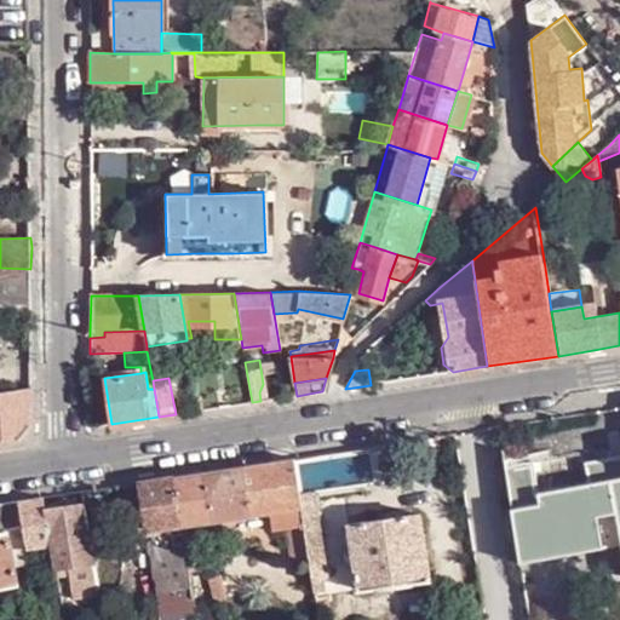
[(0,442),(21,440),(33,424),(32,389),(0,394),(0,442)]
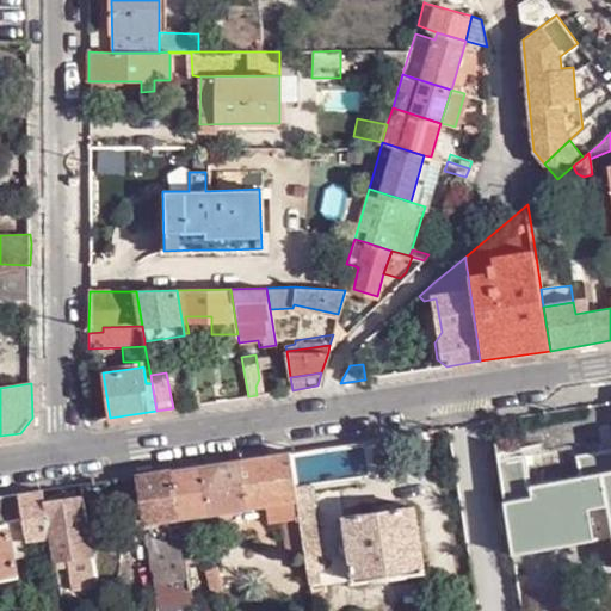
[(610,449),(580,456),(584,477),(534,485),(528,455),(500,460),(514,551),(610,536),(610,449)]
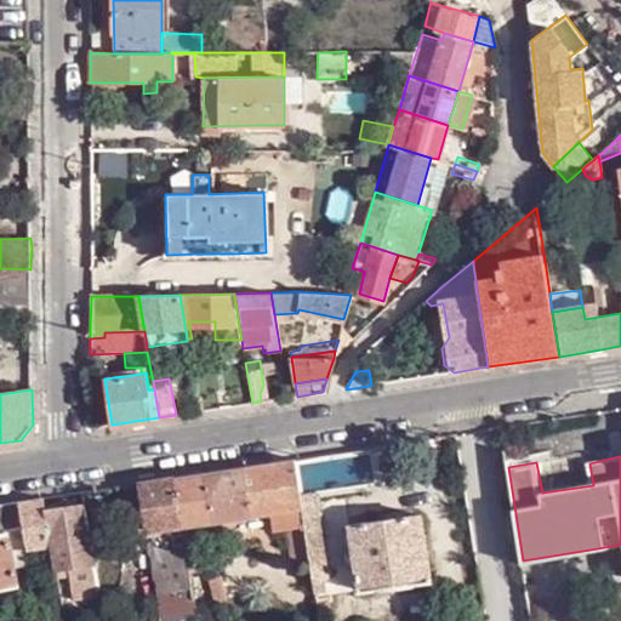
[(300,495),(294,459),(281,461),(260,465),(228,469),(204,473),(211,520),(301,506),(300,495)]
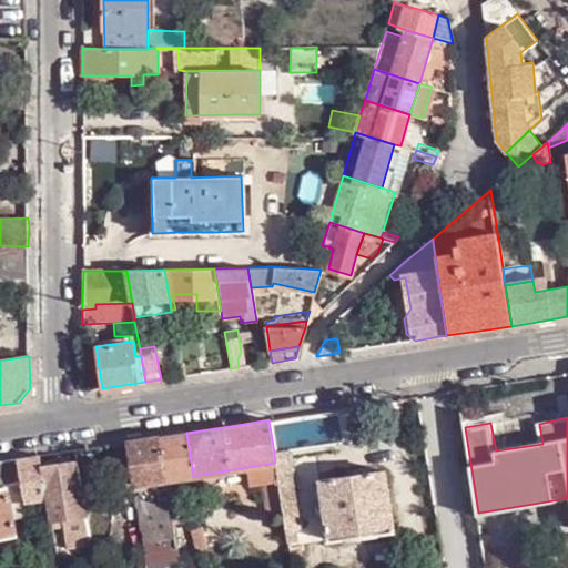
[(356,426),(344,427),(347,445),(359,443),(356,426)]
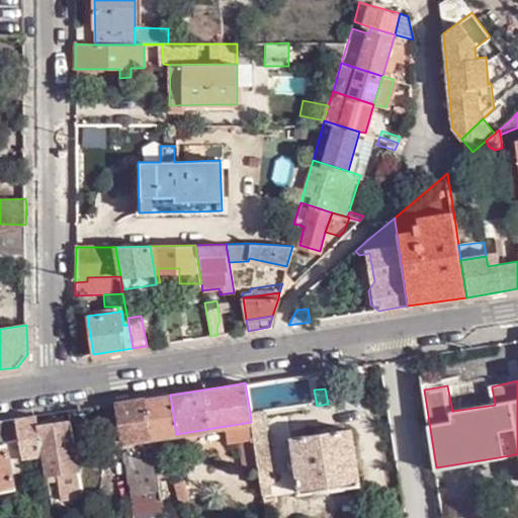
[(151,438),(176,434),(170,395),(157,397),(145,399),(151,438)]
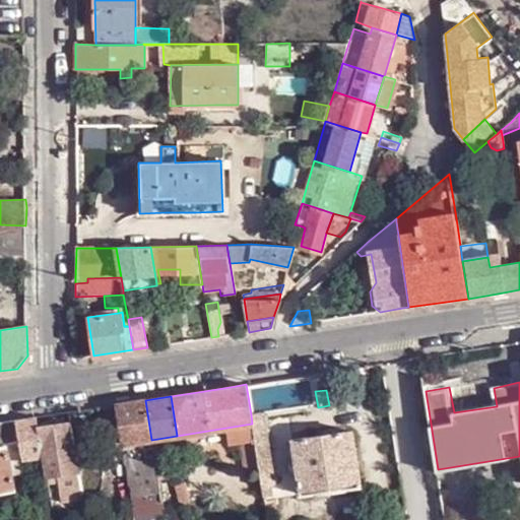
[(123,444),(151,440),(145,400),(118,404),(123,444)]
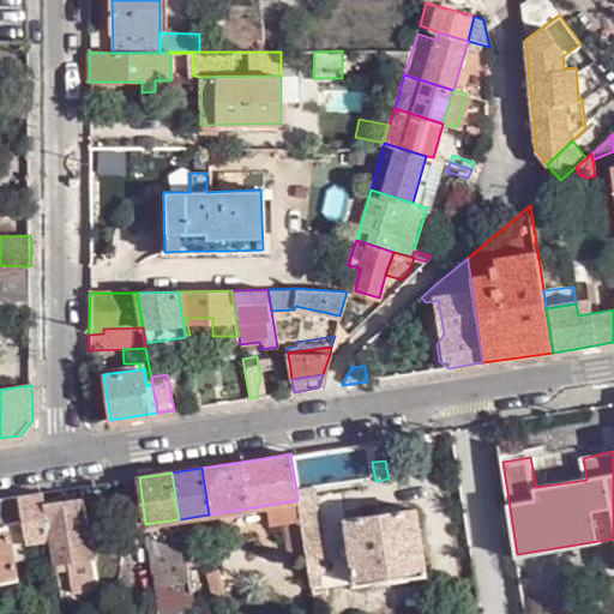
[(311,575),(323,572),(329,571),(317,491),(315,487),(296,489),(298,500),(301,521),(306,552),(311,575)]
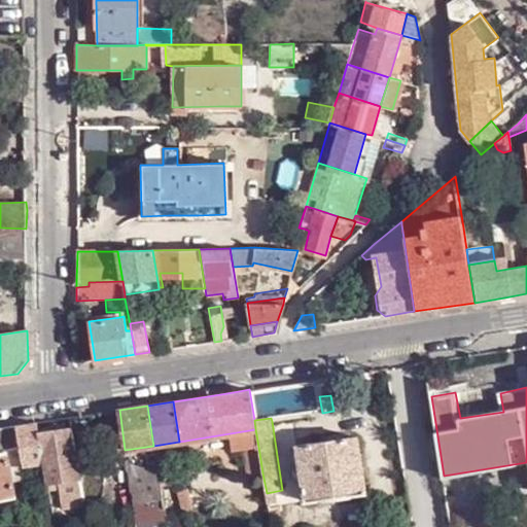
[(39,434),(37,423),(28,425),(19,426),(23,447),(22,448),(25,466),(43,463),(39,434)]
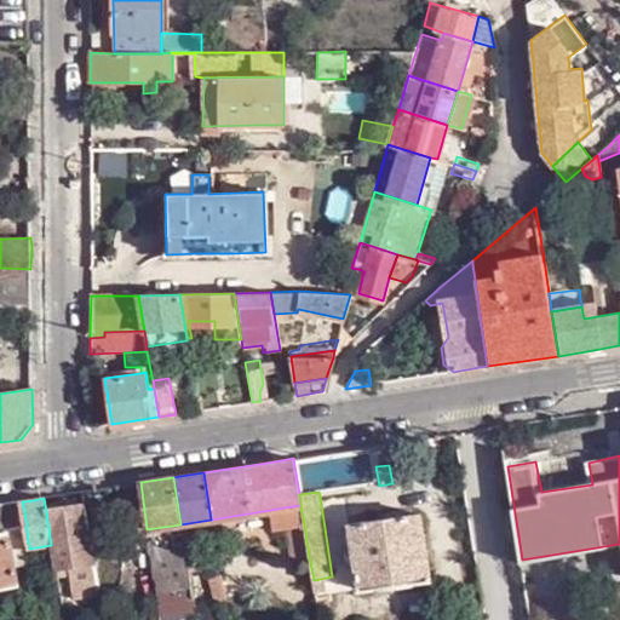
[(27,526),(22,501),(0,504),(0,533),(6,532),(5,529),(26,527),(27,526)]
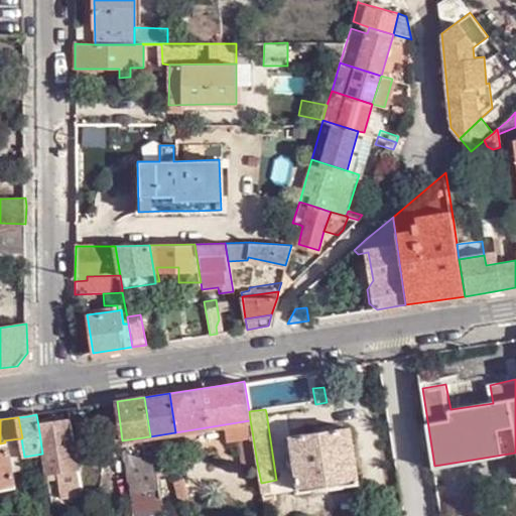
[(78,467),(69,421),(38,425),(42,454),(46,473),(62,470),(78,467)]
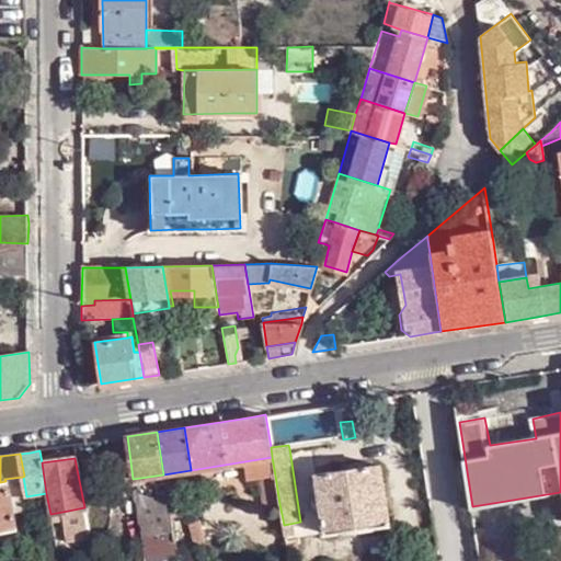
[(325,533),(389,523),(380,465),(316,474),(325,533)]
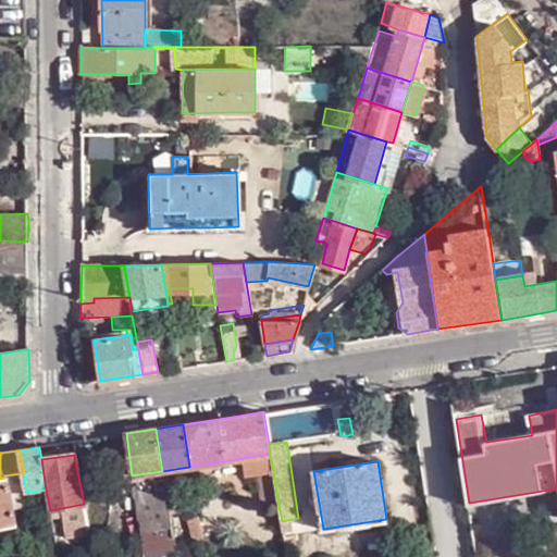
[(263,503),(277,500),(273,472),(259,475),(263,503)]
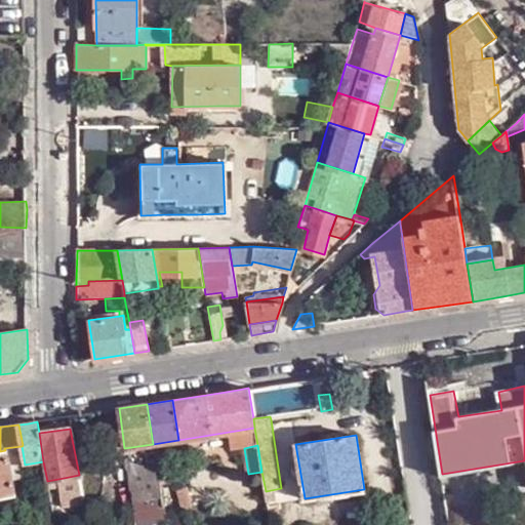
[(5,450),(0,451),(0,497),(15,495),(13,484),(12,480),(10,467),(7,450),(5,450)]
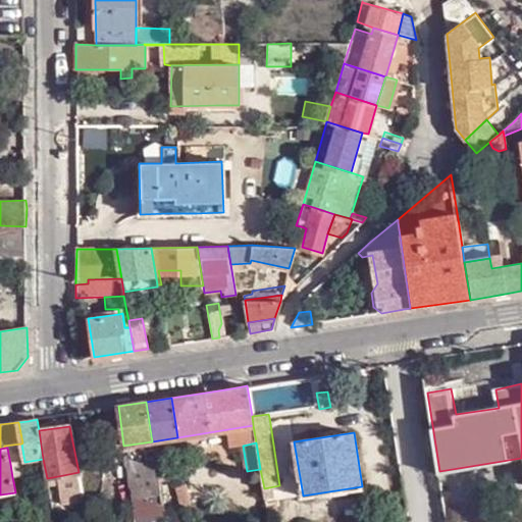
[(155,461),(153,450),(124,454),(131,490),(158,485),(157,473),(156,468),(155,461)]
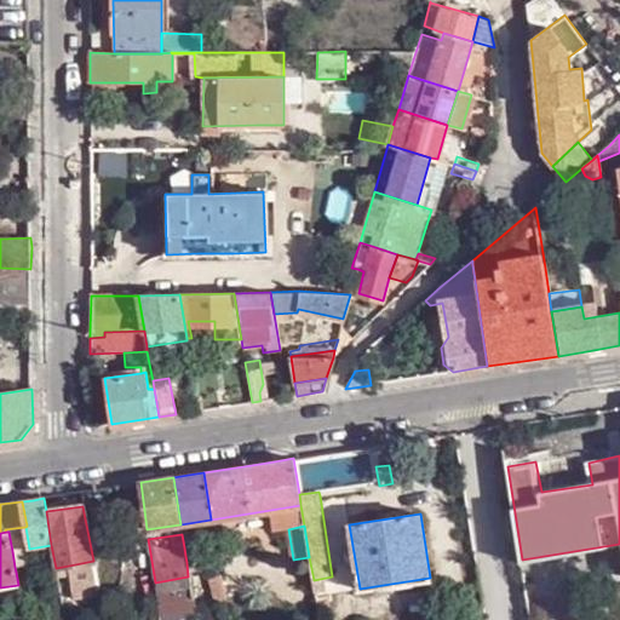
[(193,545),(184,547),(185,556),(194,555),(194,549),(193,545)]
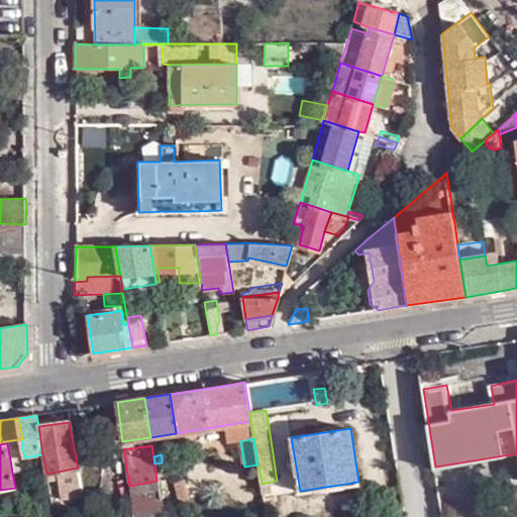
[(21,471),(19,458),(10,459),(12,473),(19,472),(21,471)]
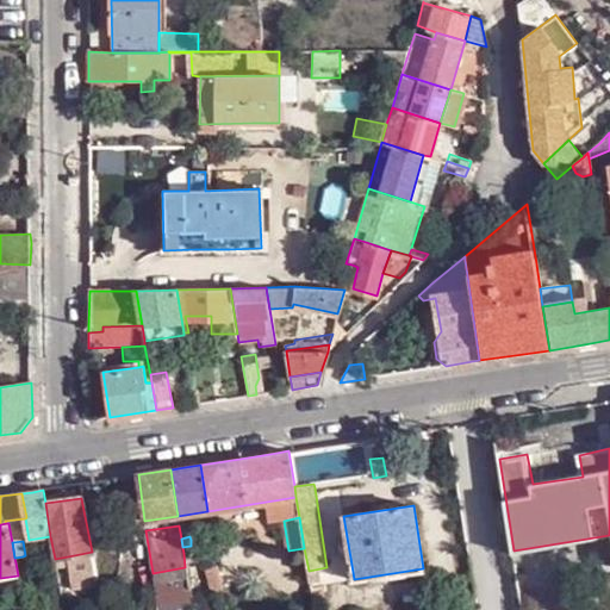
[(99,599),(92,552),(74,555),(78,580),(60,584),(63,607),(99,599)]
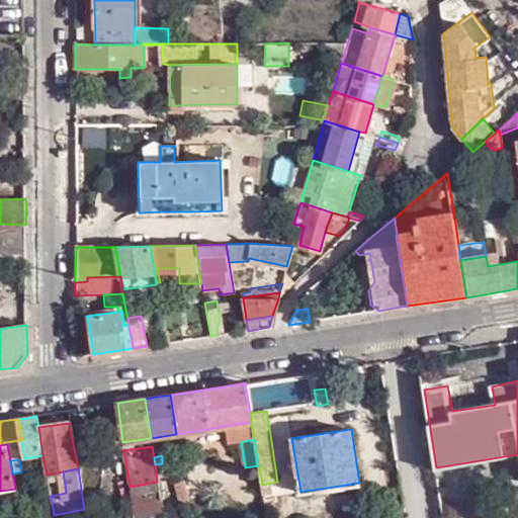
[(20,477),(13,478),(15,489),(17,498),(24,497),(20,477)]
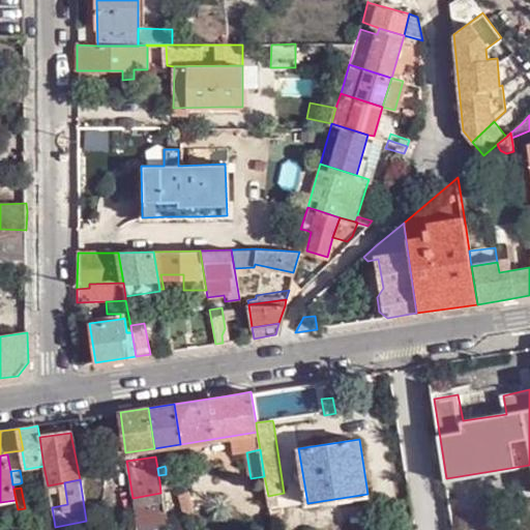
[(160,493),(133,498),(136,525),(166,521),(160,493)]
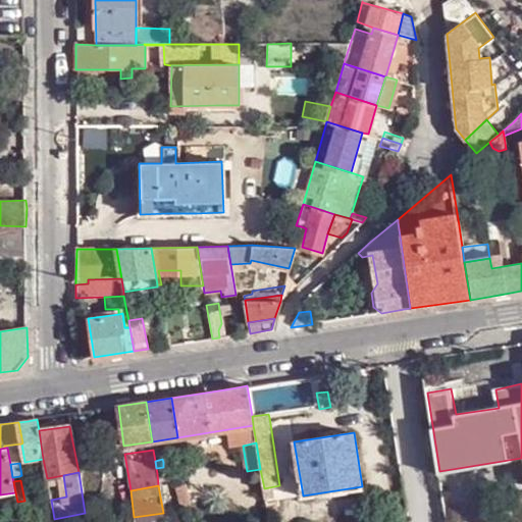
[(264,488),(265,498),(275,497),(274,486),(264,488)]
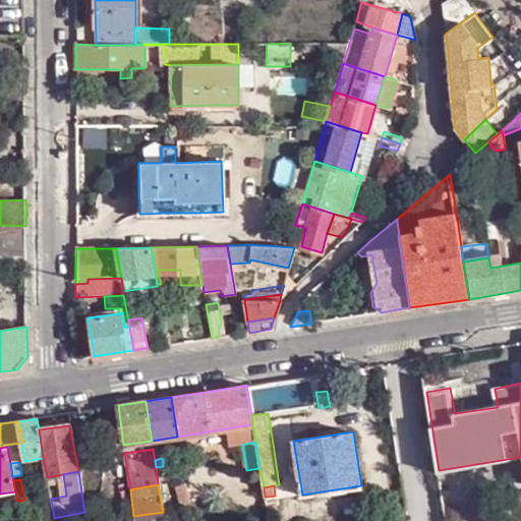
[(15,491),(0,494),(0,510),(18,508),(17,501),(15,491)]
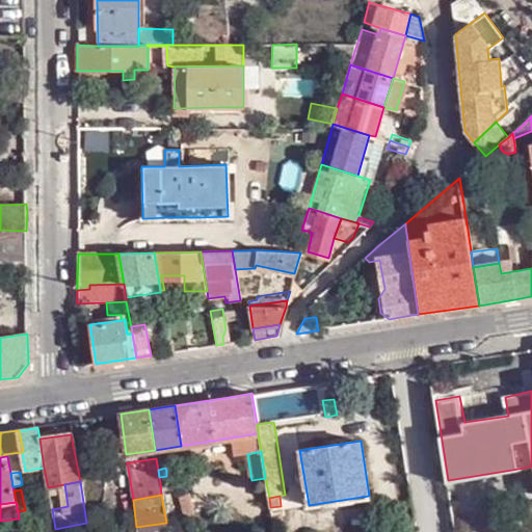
[(167,531),(166,523),(136,527),(137,531),(167,531)]
